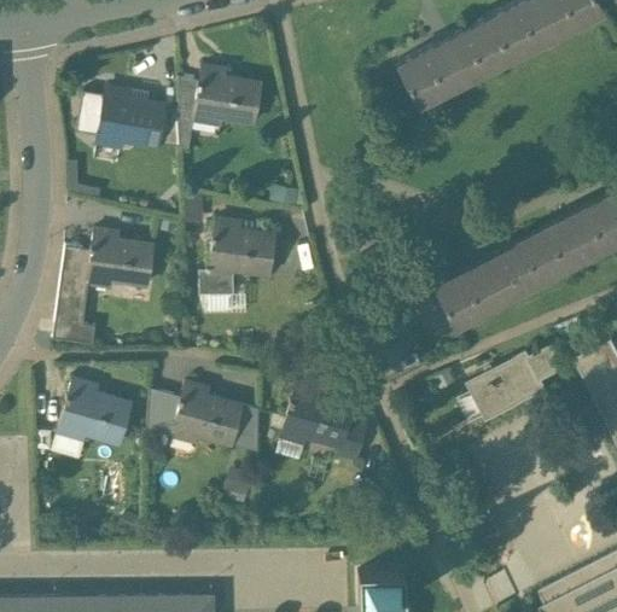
[(597,0),(524,0),(397,64),(418,104),(603,11),(597,0)]
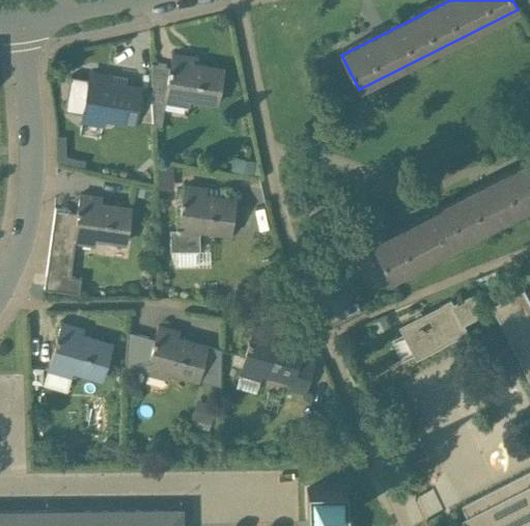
[(194,63),(173,60),(171,73),(170,73),(169,77),(170,77),(165,105),(167,105),(187,109),(188,103),(218,108),(223,75),(193,70),(194,63)]
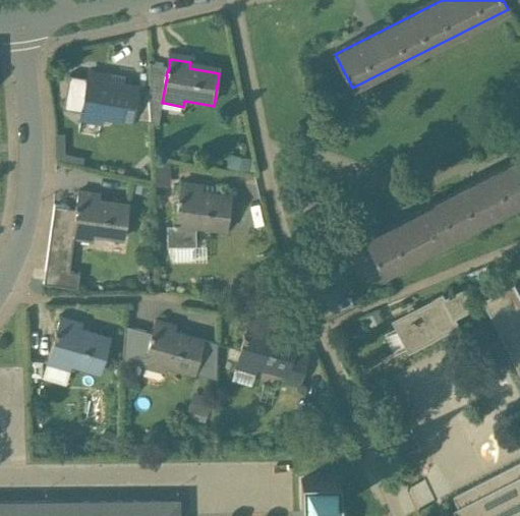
[(167,71),(151,68),(151,95),(152,119),(161,121),(164,103),(162,103),(167,75),(166,75),(167,71)]
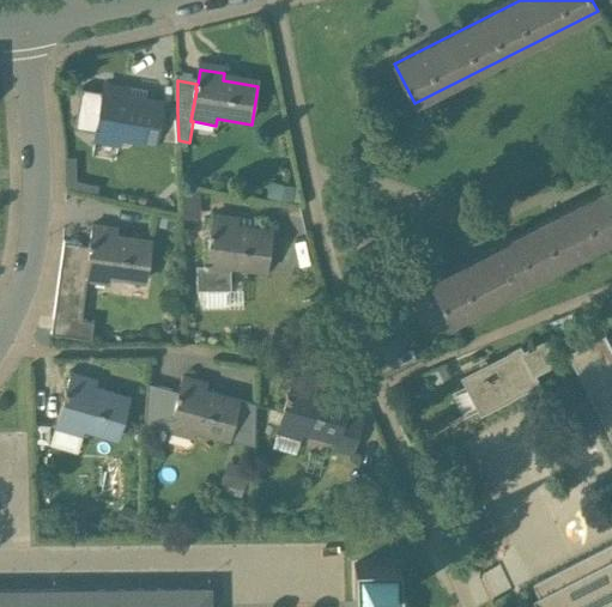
[(128,95),(104,91),(102,105),(101,105),(101,110),(96,143),(120,147),(121,140),(156,146),(163,108),(127,102),(128,95)]
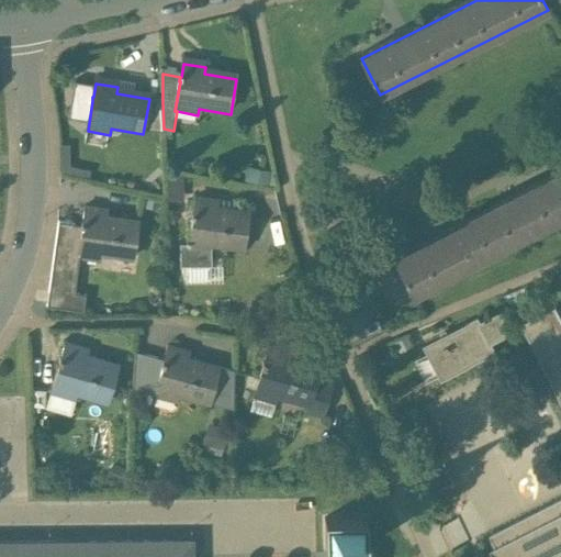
[(163,102),(149,99),(143,134),(164,137),(164,129),(163,102)]
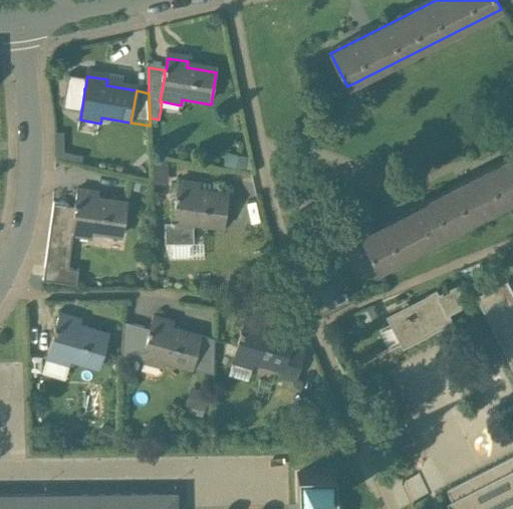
[(512,161),(362,237),(379,270),(512,203),(512,161)]
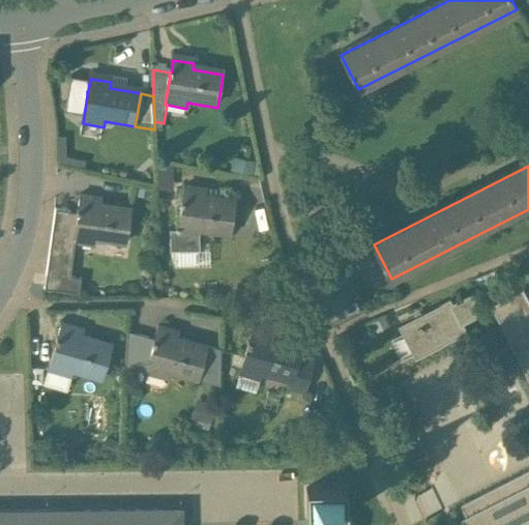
[(206,194),(184,191),(183,204),(182,204),(181,207),(182,208),(178,236),(200,239),(201,233),(231,237),(235,204),(205,200),(206,194)]
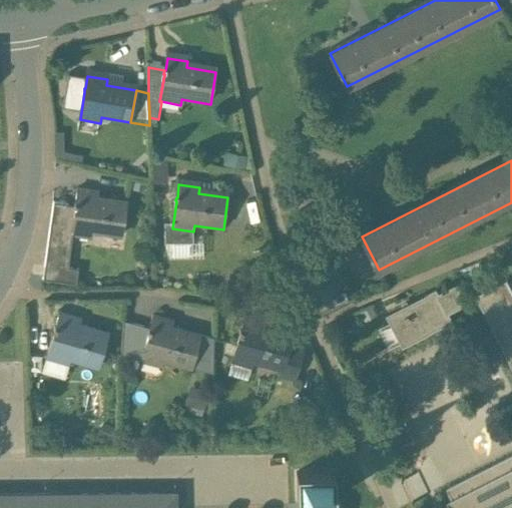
[(98,195),(78,192),(76,205),(75,205),(75,208),(75,209),(72,236),(92,239),(93,233),(122,237),(127,205),(97,201),(98,195)]
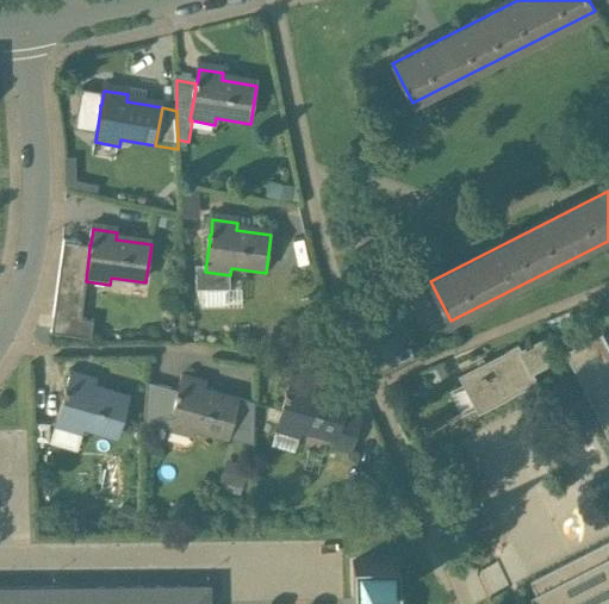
[(608,341),(606,336),(569,354),(608,431),(608,547),(534,585),(540,597),(535,601),(536,603),(608,603),(608,341)]
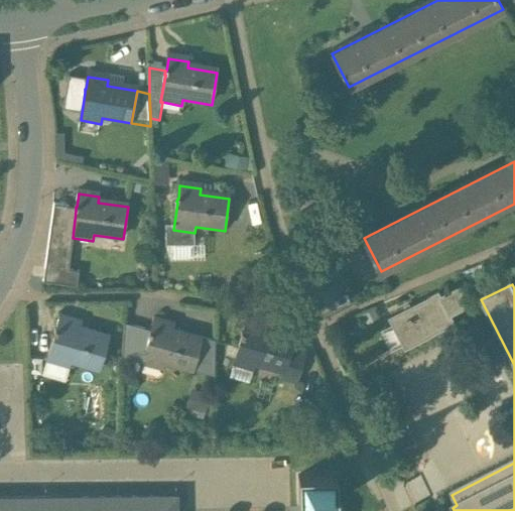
[(440,296),(390,322),(405,352),(428,340),(456,326),(452,318),(472,308),(463,289),(441,299),(440,296)]
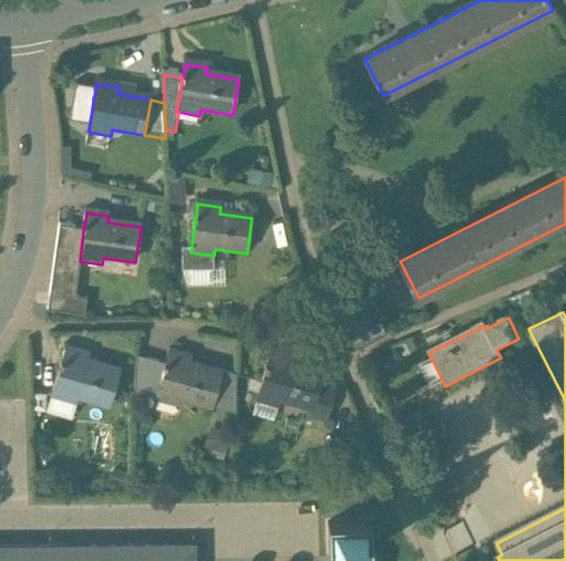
[(89,357),(65,351),(61,364),(60,364),(59,369),(60,369),(52,397),(76,405),(79,398),(110,406),(120,372),(88,364),(89,357)]
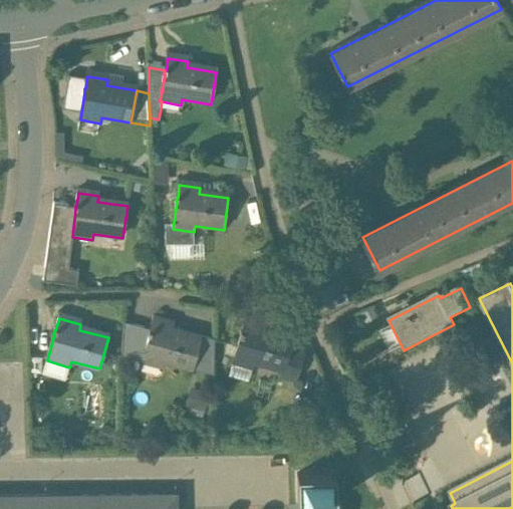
[(173,325),(153,321),(150,333),(149,333),(148,336),(149,337),(143,363),(163,368),(164,363),(193,369),(201,338),(172,331),(173,325)]
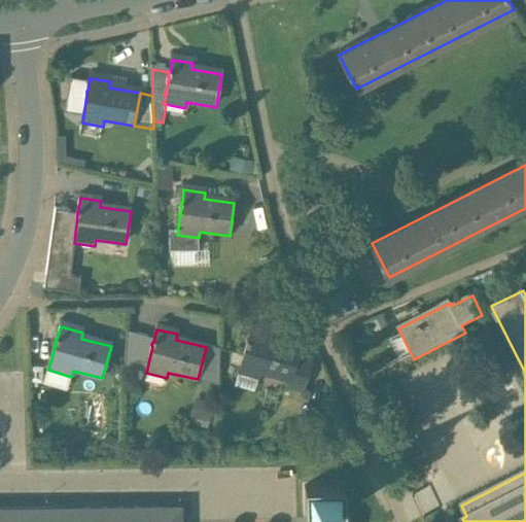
[(300,349),(270,341),(271,336),(250,329),(247,343),(246,342),(245,346),(246,346),(239,374),(259,379),(261,374),(290,381),(300,349)]
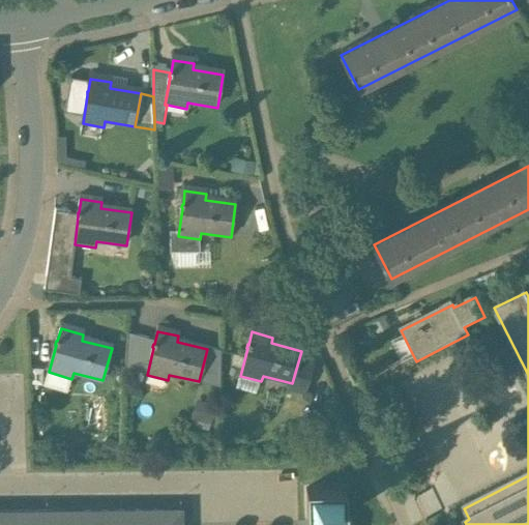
[(333,524),(333,520),(347,520),(346,493),(306,494),(307,521),(312,521),(312,524),(333,524)]
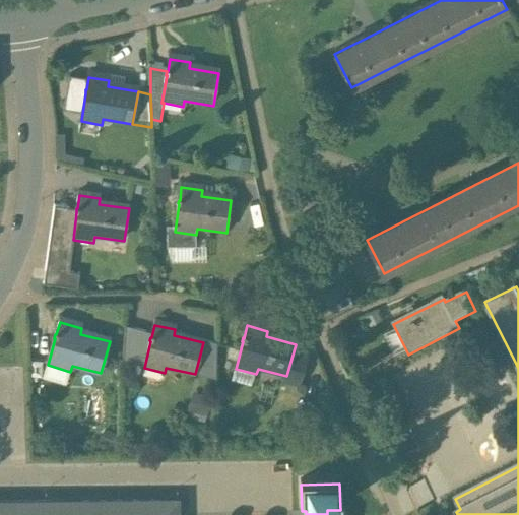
[(158,514),(159,504),(0,505),(0,514),(158,514)]
